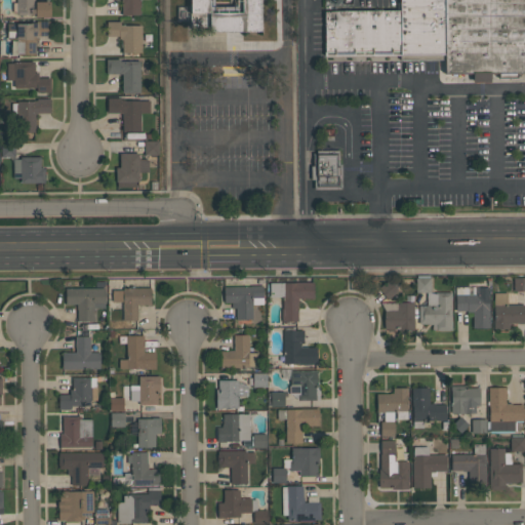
[(34,0),(34,2),(49,2),(50,16),(30,16),(30,14),(16,14),(16,12),(12,12),(12,2),(15,2),(15,0),(34,0)]
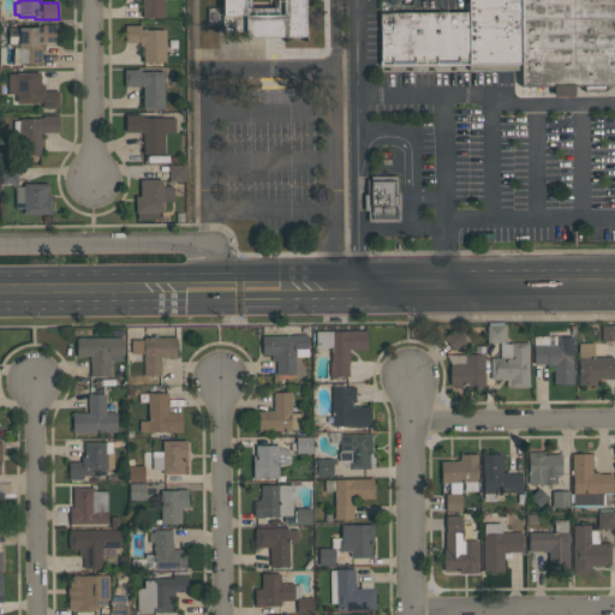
[(163,0),(163,18),(142,18),(142,0),(163,0)]
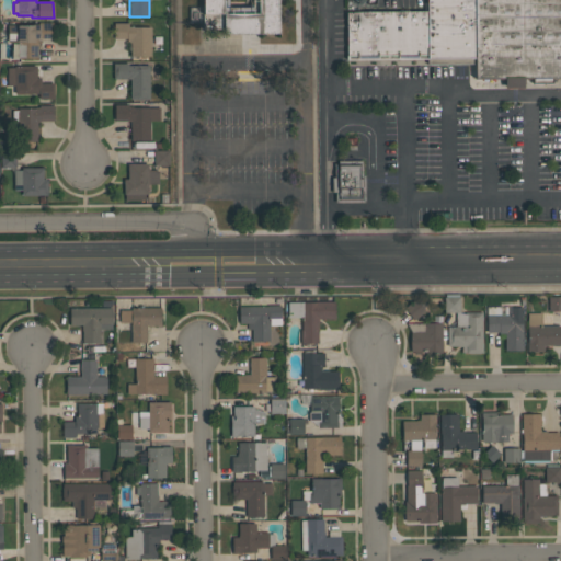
[(278,0),(279,33),(224,34),(224,29),(203,29),(202,0),(278,0)]
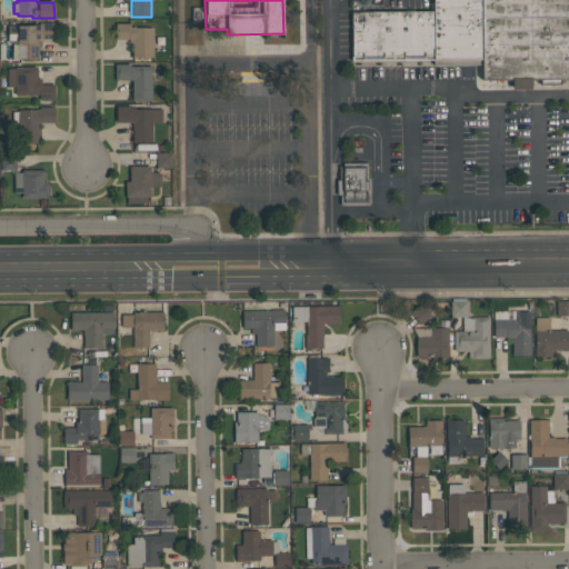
[(568,79),(560,79),(560,85),(539,85),(539,79),(531,79),(531,89),(511,89),(511,81),(481,81),(481,65),(433,65),(433,59),(351,60),(351,11),(432,11),(432,0),(568,0),(568,79)]
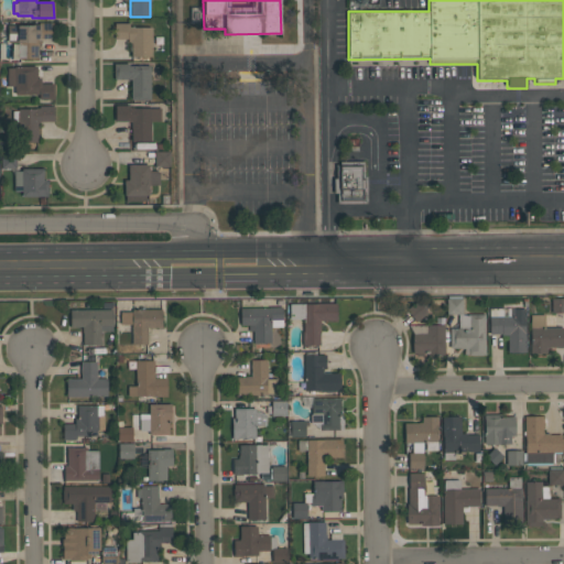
[(53,22),(53,39),(36,39),(36,58),(18,58),(18,42),(7,42),(7,24),(39,24),(39,22),(53,22)]
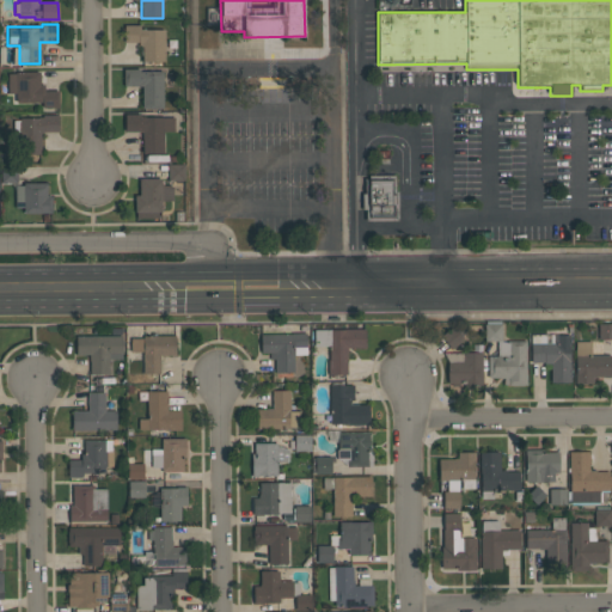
[(164,30),(165,61),(142,61),(142,47),(139,47),(139,42),(124,42),(124,25),(140,25),(140,29),(144,29),(144,30),(164,30)]
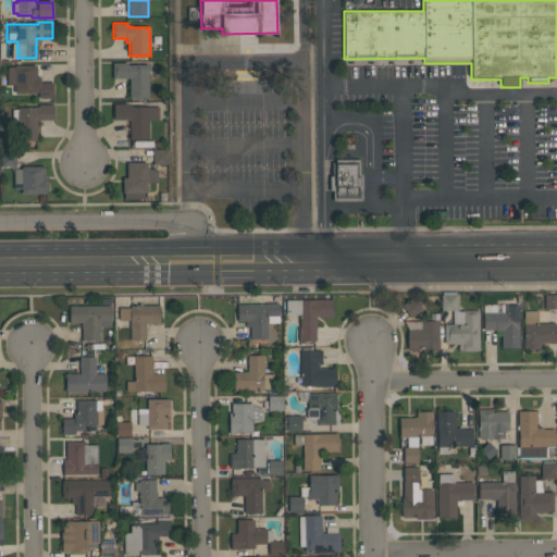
[(148,64),(148,99),(130,99),(130,78),(112,78),(112,63),(127,62),(127,64),(148,64)]
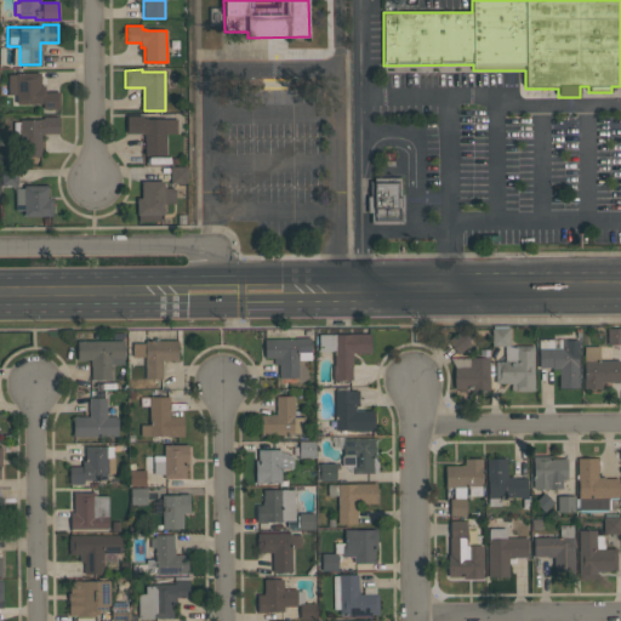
[(60,91),(60,109),(43,109),(43,103),(16,103),(16,95),(9,95),(7,74),(16,74),(16,73),(40,73),(40,86),(45,86),(45,91),(60,91)]
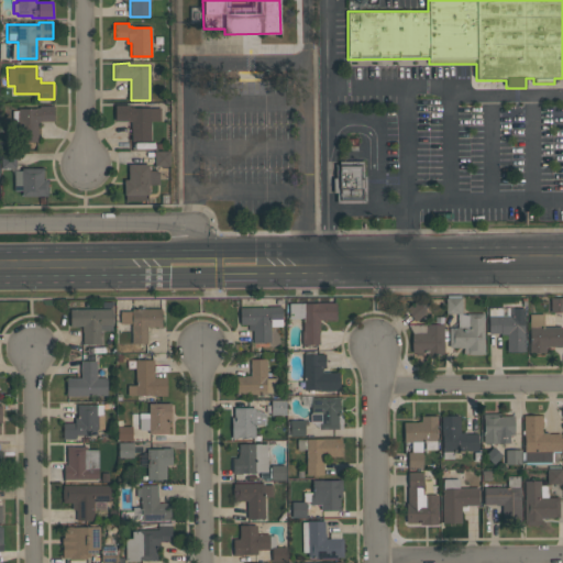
[(151,141),(131,141),(131,121),(114,121),(114,106),(129,105),(129,107),(132,107),(133,108),(159,108),(159,121),(150,121),(151,141)]
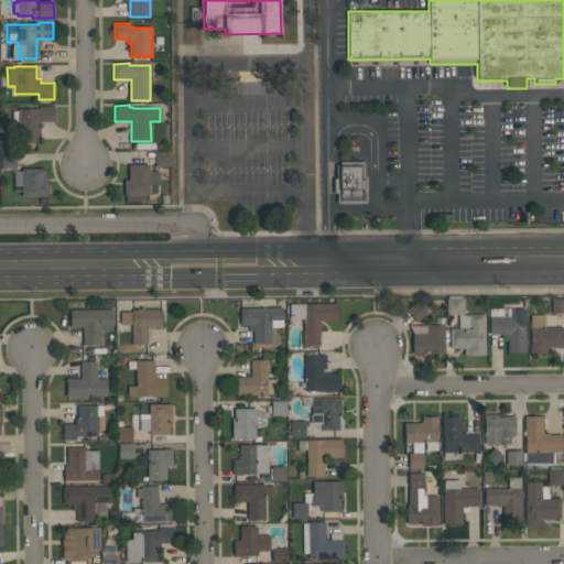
[(18,108),(36,108),(39,108),(39,106),(54,106),(54,121),(38,121),(38,141),(18,141),(18,122),(12,122),(12,110),(18,110),(18,108)]
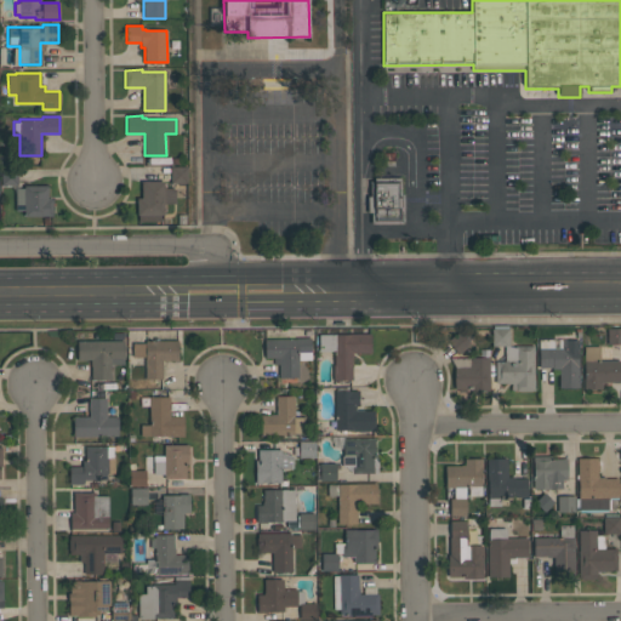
[(187,166),(187,183),(171,183),(170,166),(187,166)]
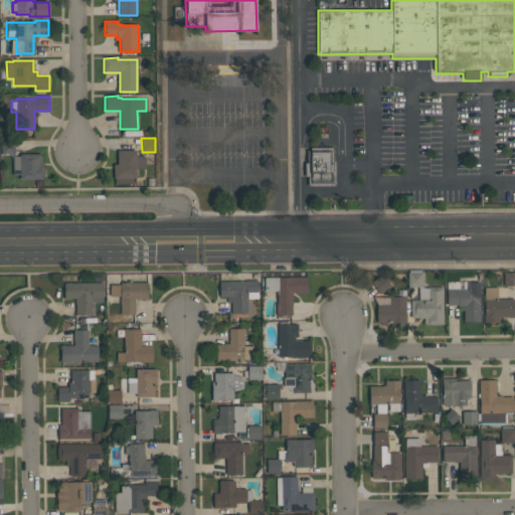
[(1,154),(15,154),(14,139),(1,139),(1,154)]
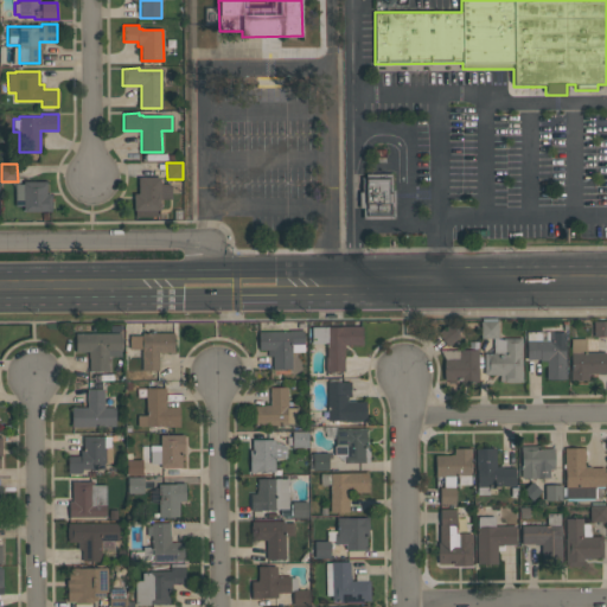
[(362,174),(362,219),(391,218),(391,174),(362,174)]
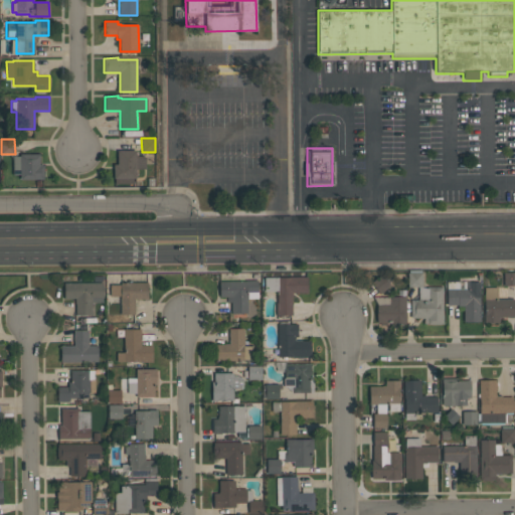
[(115,184),(115,179),(114,179),(114,164),(118,164),(118,150),(136,150),(136,156),(145,156),(145,169),(136,169),(136,178),(133,178),(133,184),(115,184)]
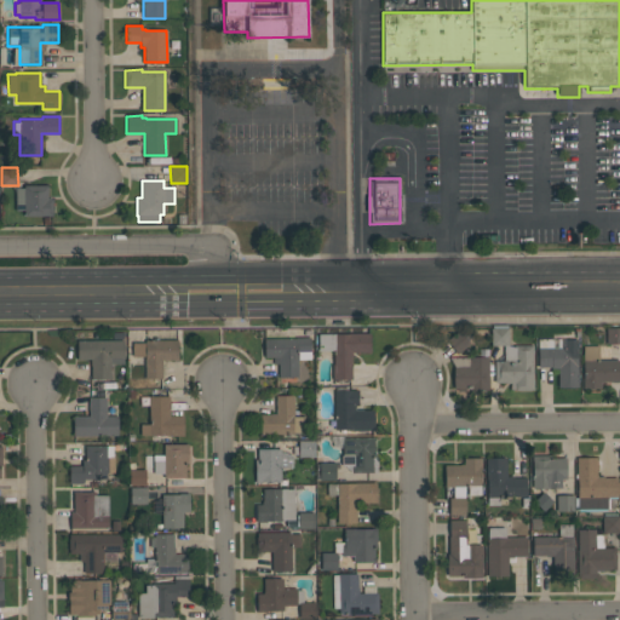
[(16,211),(16,188),(23,188),(23,185),(47,185),(47,197),(52,197),(52,216),(23,216),(23,210),(16,211)]
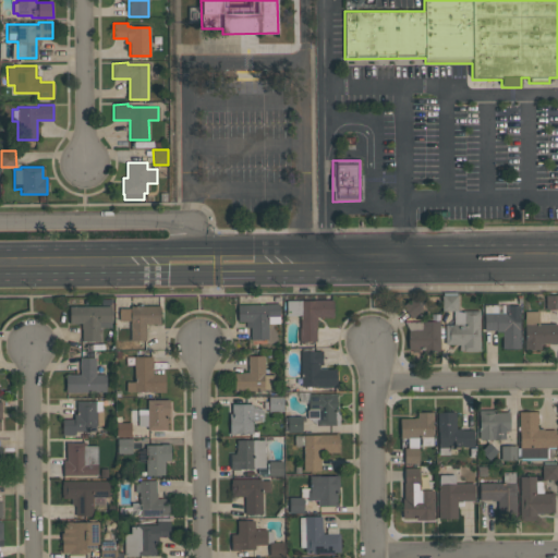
[(458,295),(458,312),(453,312),(441,312),(441,295),(443,295),(443,292),(456,292),(456,295),(458,295)]
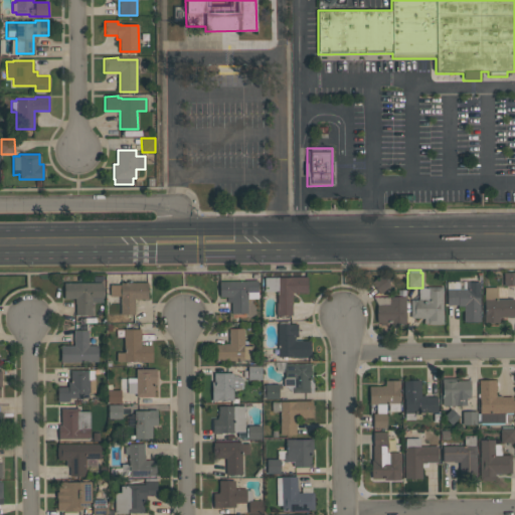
[(514,285),(503,285),(503,273),(514,273),(514,285)]
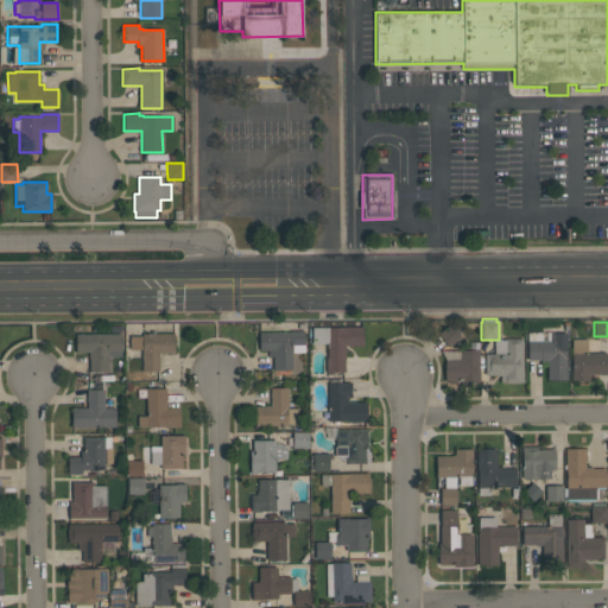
[(450,324),(461,337),(448,347),(438,334),(450,324)]
